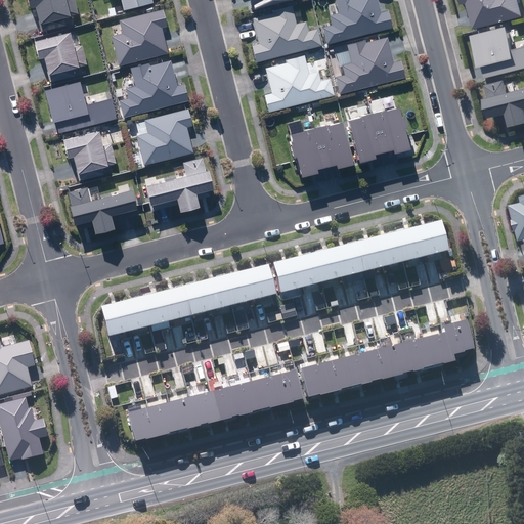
[(67,25),(66,18),(71,17),(71,16),(79,14),(75,0),(28,0),(31,9),(36,8),(38,15),(39,20),(41,32),(67,25)]
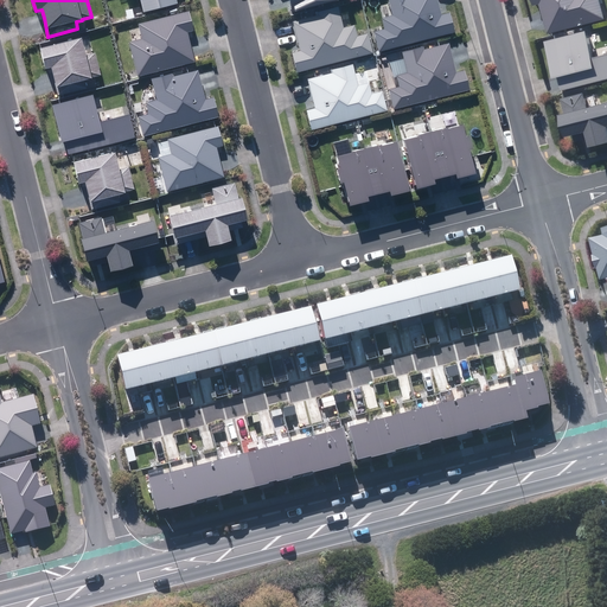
[(140,0),(144,12),(178,4),(177,0),(140,0)]
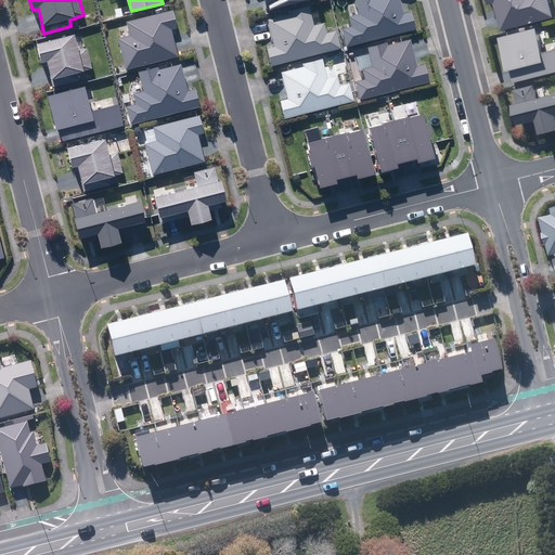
[(309,0),(263,0),(267,11),(310,0),(309,0)]
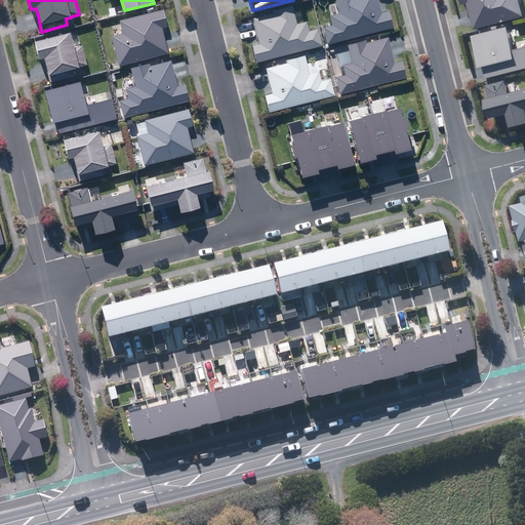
[(324,27),(328,44),(394,28),(390,11),(382,12),(378,0),(336,0),(339,13),(330,15),(332,25),(324,27)]
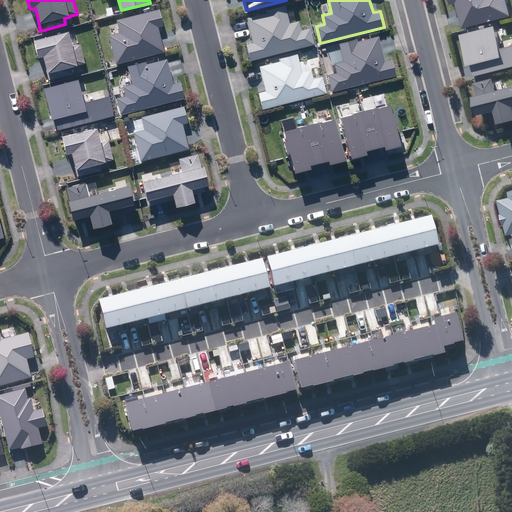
[(461,29),(509,16),(505,0),(447,0),(449,5),(454,3),(458,16),(461,29)]
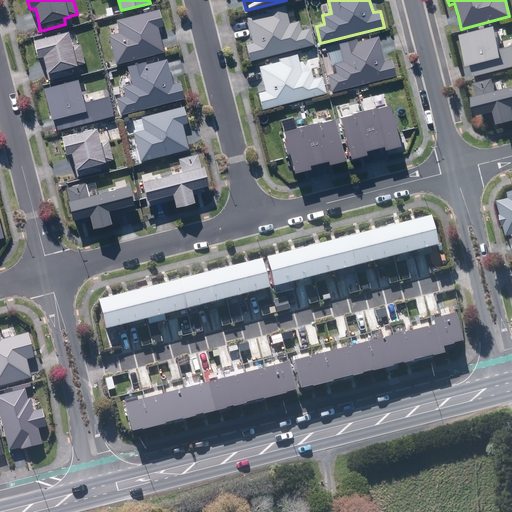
[(251,61),(314,45),(310,28),(302,30),(299,21),(290,23),(285,6),(268,10),(268,13),(247,18),(250,30),(253,43),(247,44),(251,61)]
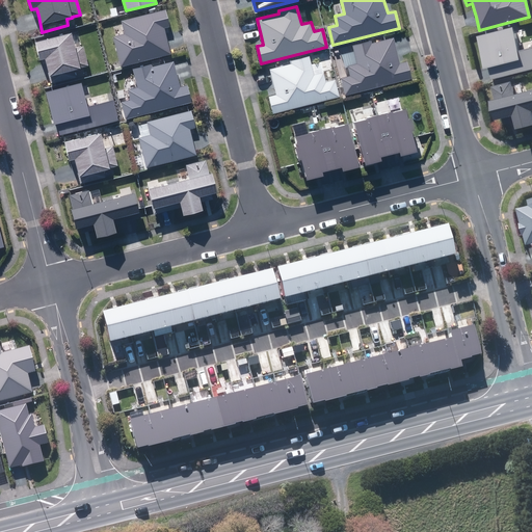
[(121,68),(173,54),(168,42),(165,28),(170,27),(166,9),(122,21),(126,34),(113,37),(121,68)]
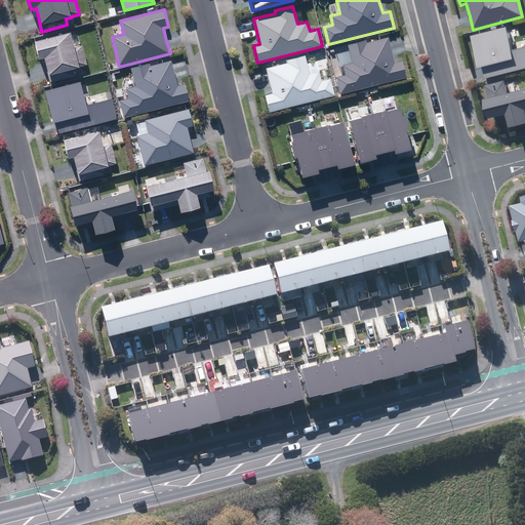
[(483,73),(484,78),(524,68),(524,47),(512,50),(506,28),(471,36),(477,68),(482,68),(483,73)]
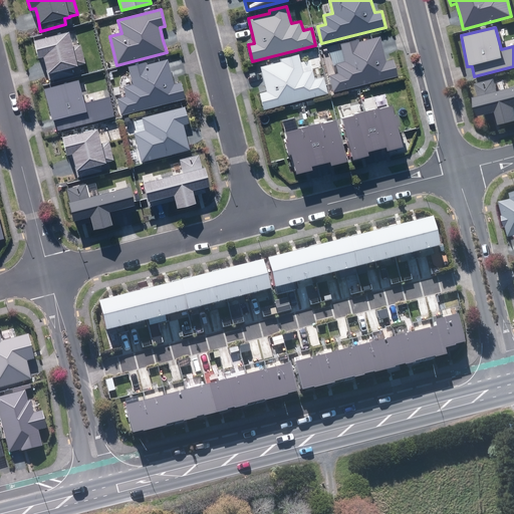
[(74,74),(72,68),(78,66),(77,65),(85,63),(80,44),(72,46),(69,32),(34,41),(38,59),(43,57),(46,67),(47,70),(46,70),(49,80),(74,74)]
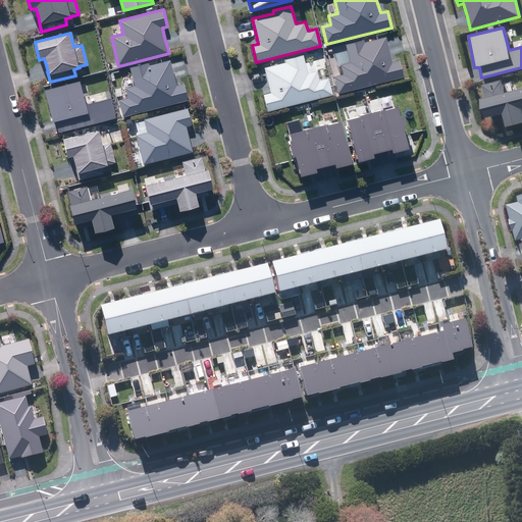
[(334,76),(338,94),(404,77),(400,60),(392,62),(388,47),(385,38),(364,43),(364,40),(346,45),(350,62),(341,65),(343,74),(334,76)]
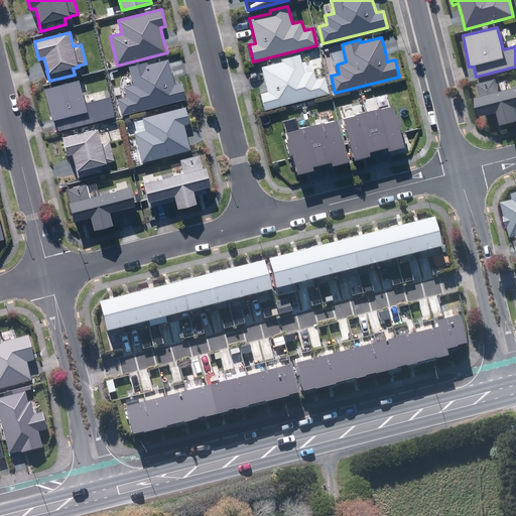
[(265,110),(330,94),(325,78),(316,80),(313,71),(304,73),(300,54),(282,59),(283,61),(261,68),(264,79),(268,92),(261,94),(265,110)]
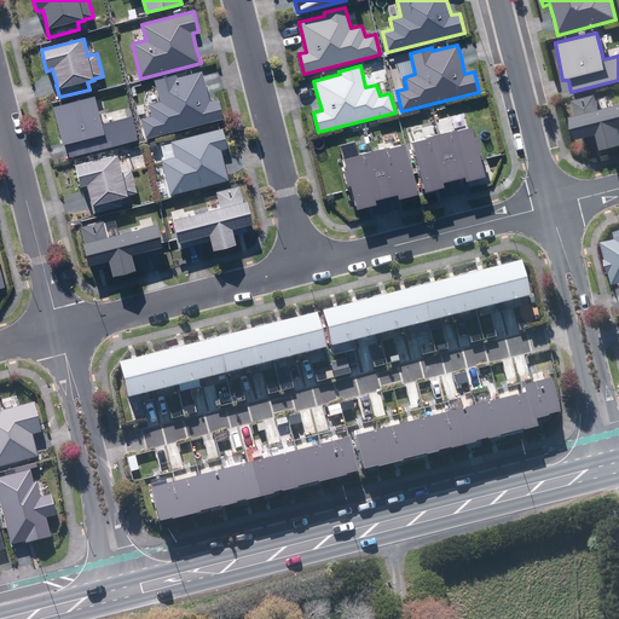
[(142,119),(146,139),(224,120),(219,98),(209,100),(206,84),(202,73),(177,79),(177,75),(155,80),(160,102),(149,105),(151,116),(142,119)]
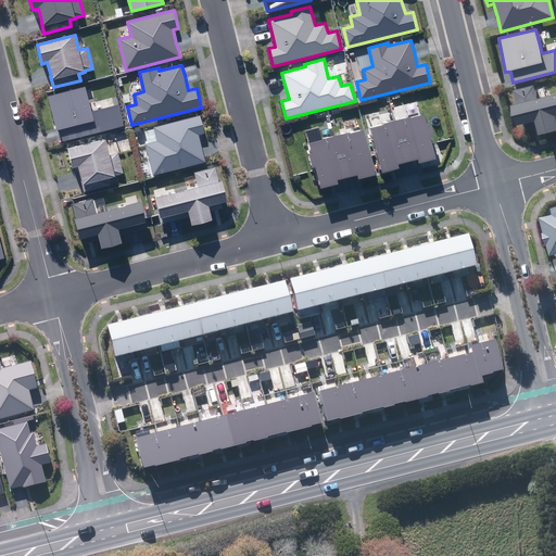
[(534,122),(538,136),(555,130),(555,124),(554,117),(555,116),(555,95),(536,100),(533,86),(513,90),(516,104),(509,106),(514,127),(534,122)]
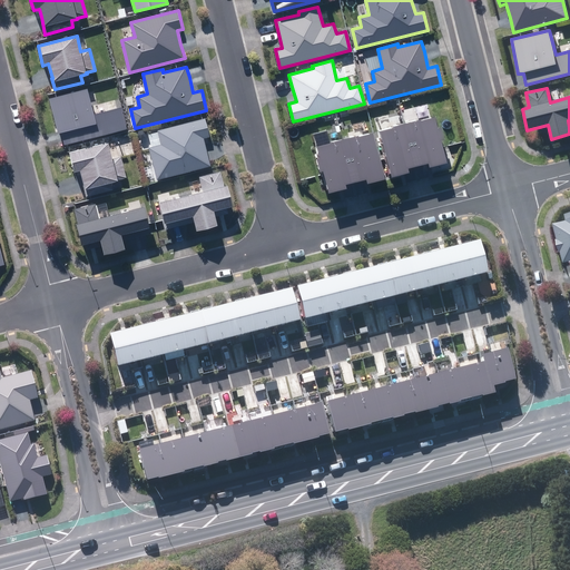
[(62,137),(65,145),(127,129),(121,108),(94,115),(87,89),(49,99),(58,134),(61,133),(62,137)]
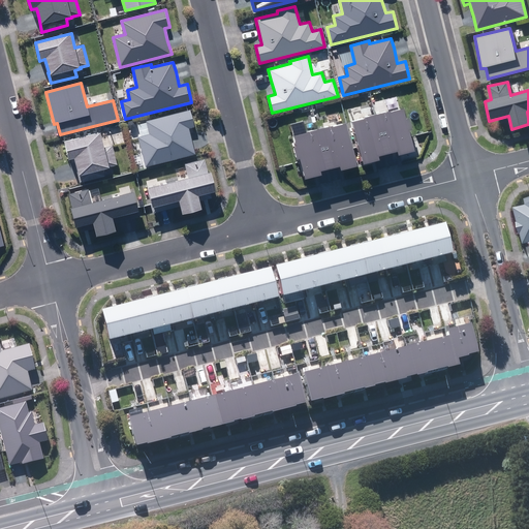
[(138,137),(146,167),(195,154),(192,139),(189,129),(194,127),(190,110),(146,122),(149,134),(138,137)]
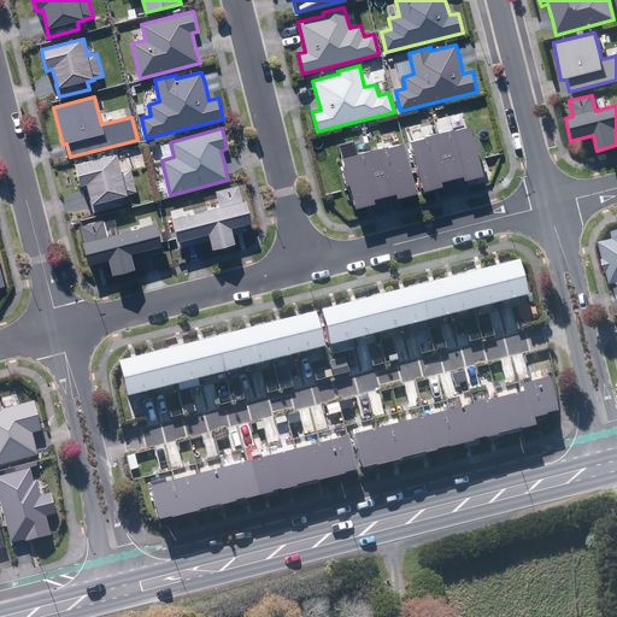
[(457,129),(440,134),(452,181),(458,178),(465,177),(466,181),(485,177),(471,128),(457,131),(457,129)]
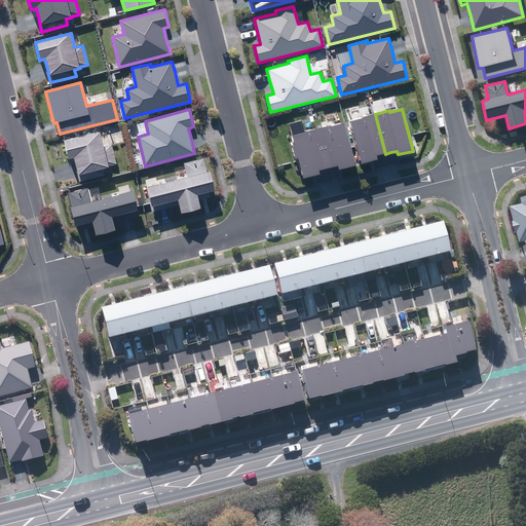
[(385,154),(375,114),(363,117),(363,118),(350,121),(362,163),(378,159),(377,156),(381,155),(385,154)]
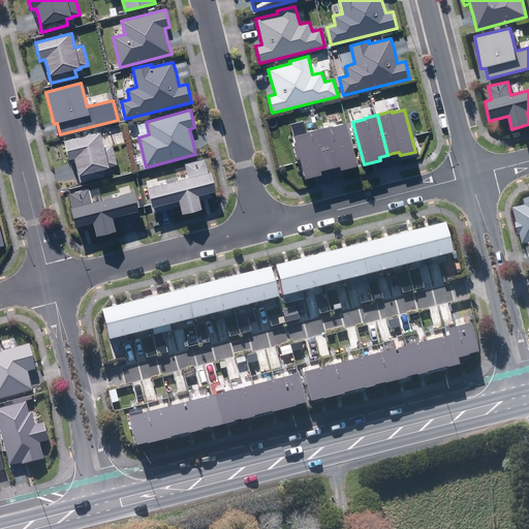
[(333,126),(319,129),(330,169),(334,168),(341,166),(341,170),(356,166),(346,124),(334,127),(333,126)]
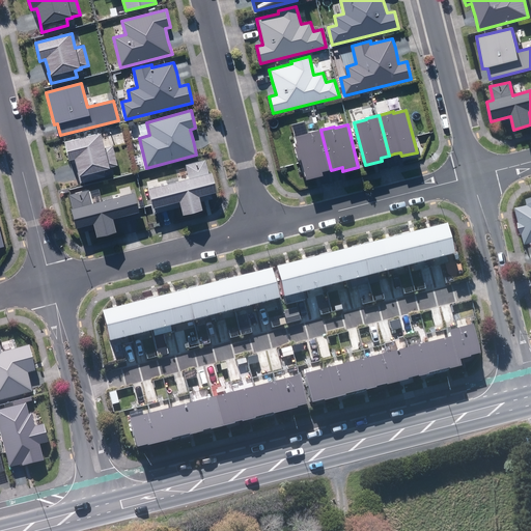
[(331,170),(320,130),(295,137),(298,147),(295,148),(298,161),(301,160),(307,180),(323,176),(322,172),(327,171),(331,170)]
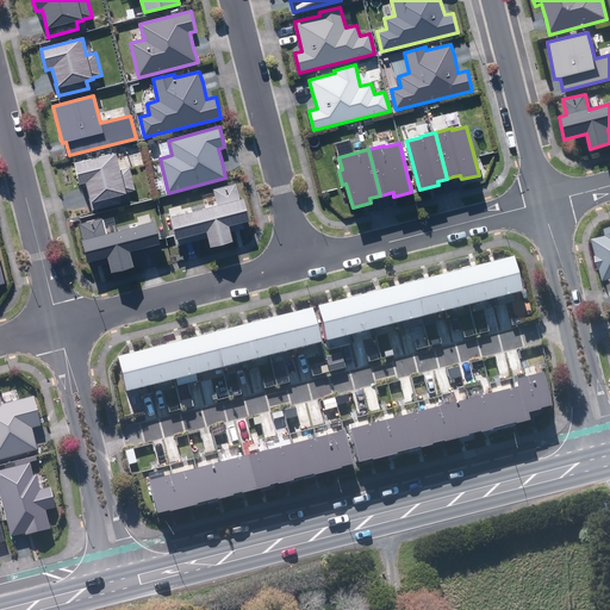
[(122,203),(120,195),(126,194),(126,193),(136,191),(130,167),(120,169),(117,153),(74,163),(80,185),(86,184),(89,195),(89,198),(92,211),(122,203)]
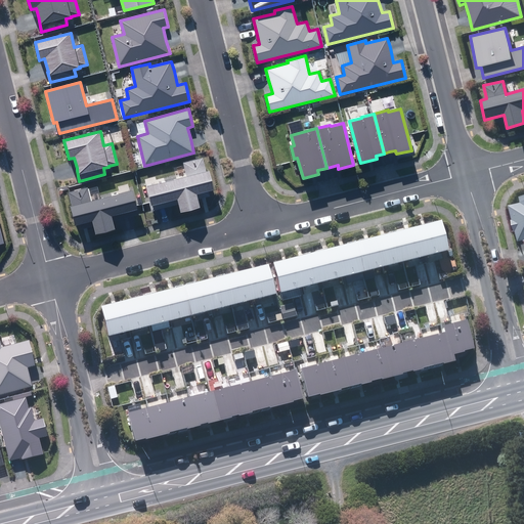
[(177,200),(180,213),(200,208),(197,194),(214,190),(209,171),(206,171),(203,158),(183,163),(187,177),(147,186),(151,206),(163,204),(177,200)]
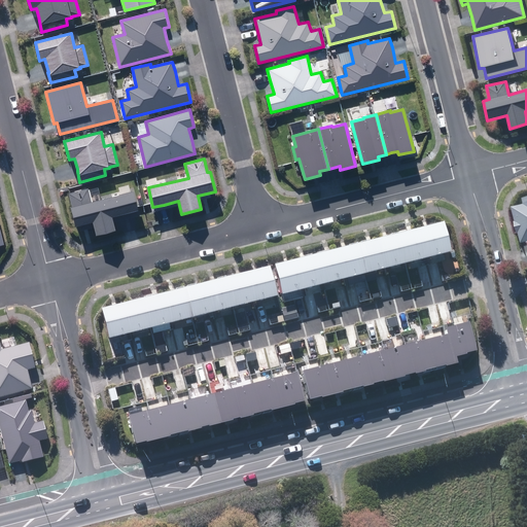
[(93,222),(97,236),(115,231),(112,217),(126,214),(138,211),(134,191),(92,202),(89,188),(68,194),(72,207),(71,208),(75,226),(93,222)]
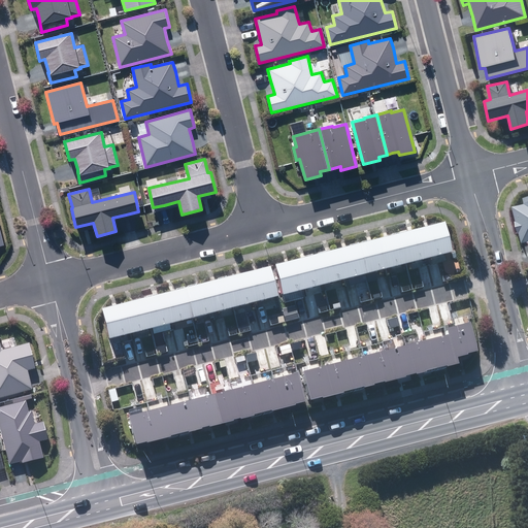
[(441,223),(421,228),(428,259),(450,254),(441,223)]
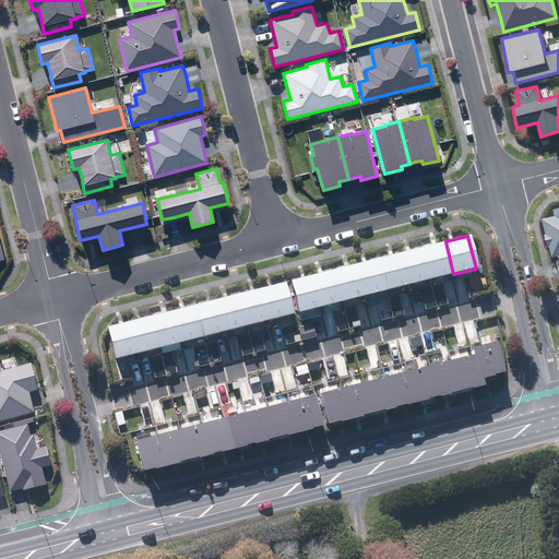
[(445,241),(423,247),(431,280),(453,274),(445,241)]
